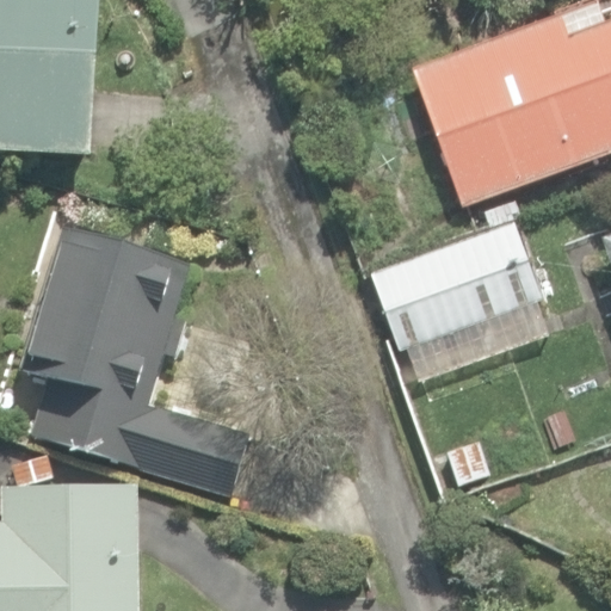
[(0,0),(0,156),(92,161),(99,0),(0,0)]
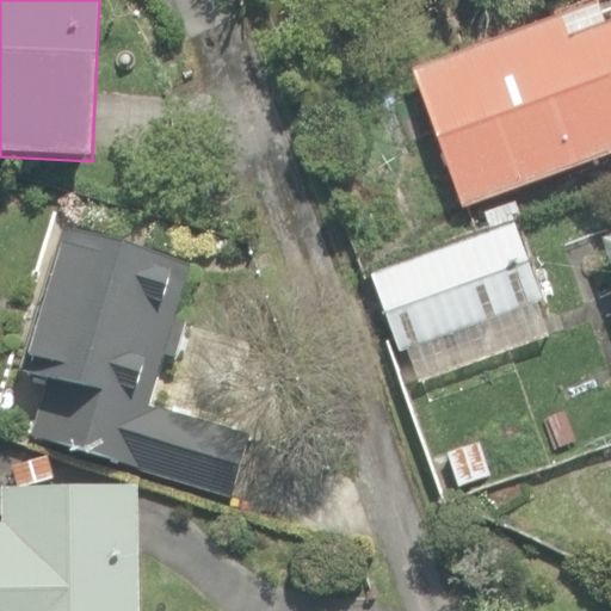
[(413,72),(463,210),(610,155),(610,23),(603,25),(596,5),(413,72)]
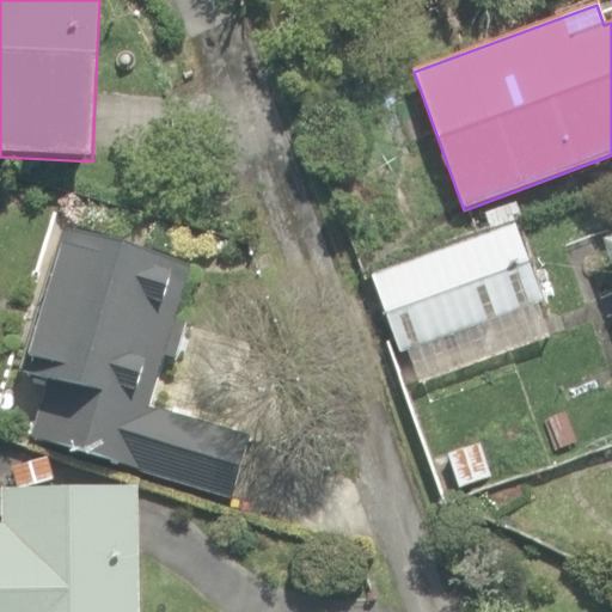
[(513,201),(483,212),(487,222),(516,213),(513,201)]
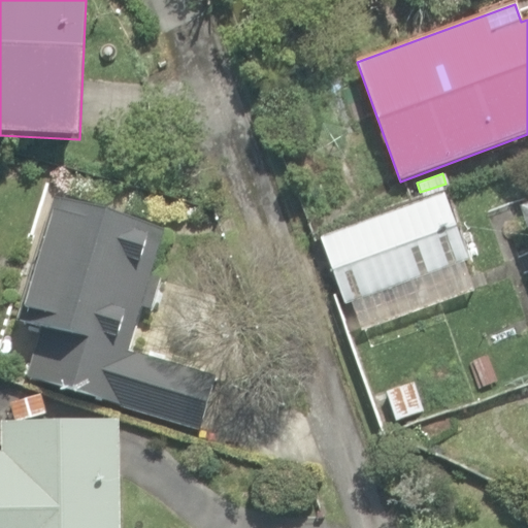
[(322,235),(356,334),(479,292),(444,192),(322,235)]
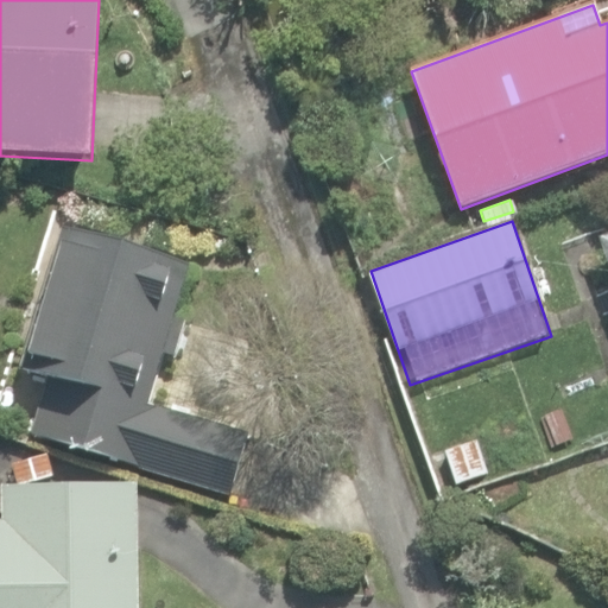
[(30,437),(227,495),(245,436),(149,406),(190,265),(62,227),(19,372),(48,380),(30,437)]
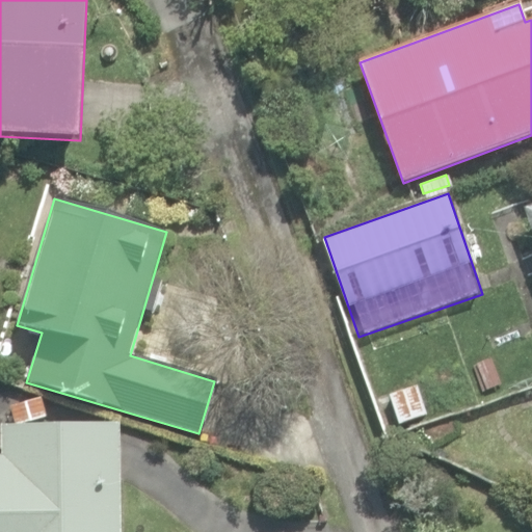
[(389,396),(399,427),(428,417),(418,386),(389,396)]
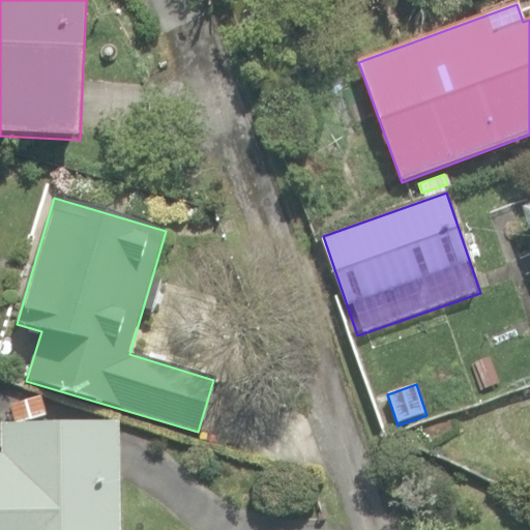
[(0,529),(120,529),(119,422),(2,424),(2,454),(0,453),(0,529)]
